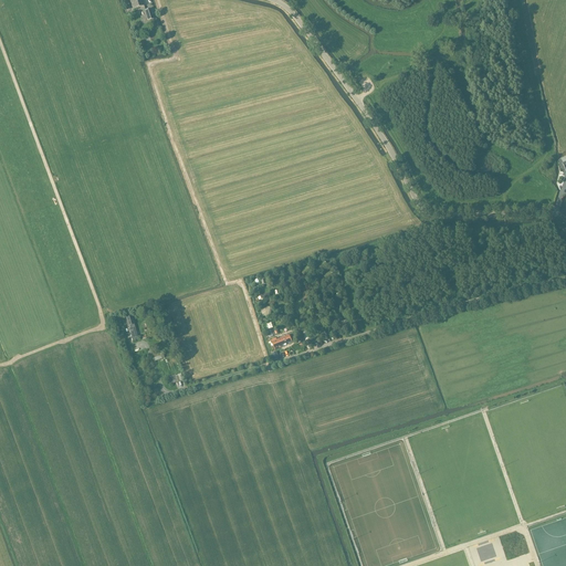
[(129,0),(133,10),(144,7),(142,0),(129,0)]
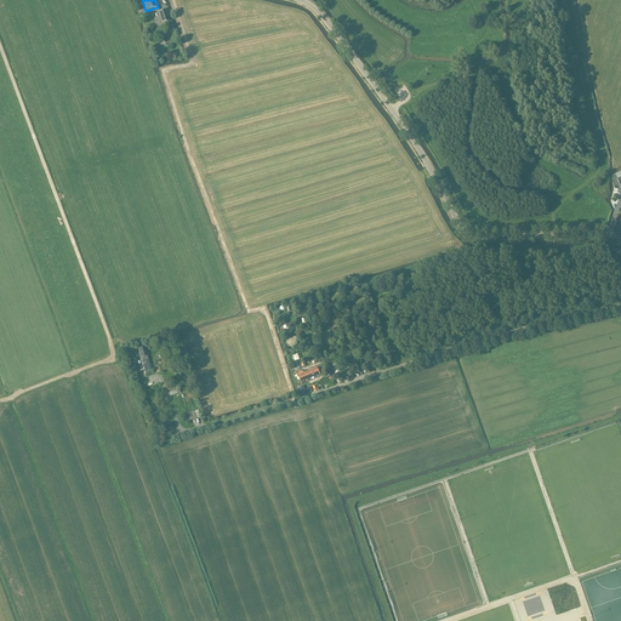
[(360,290),(355,286),(349,291),(353,296),(360,290)]
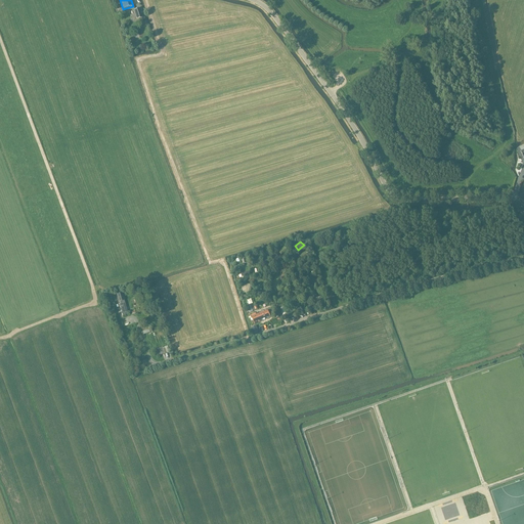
[(289,251),(285,247),(278,252),(282,256),(289,251)]
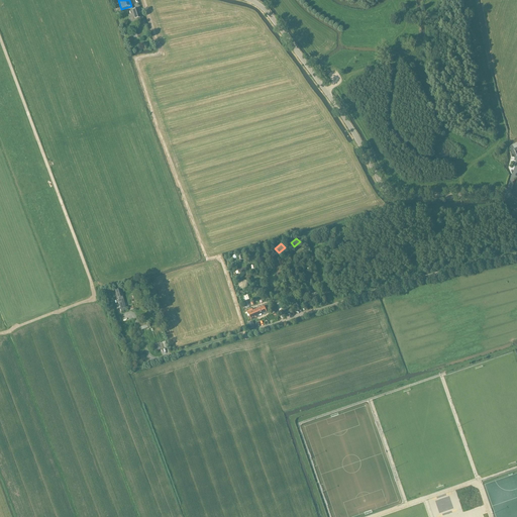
[(120,289),(115,290),(119,306),(121,312),(126,310),(124,304),(121,296),(123,296),(120,289)]
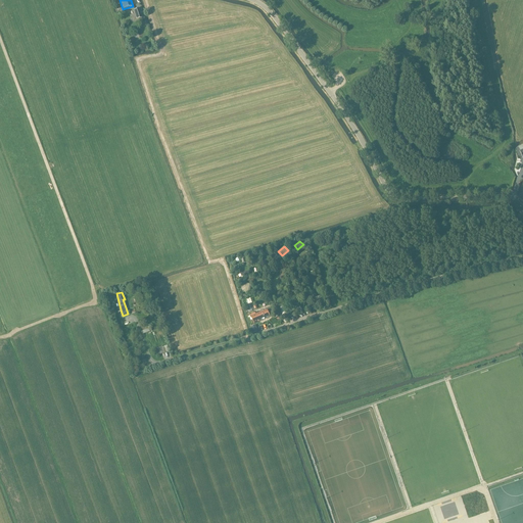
[(255,314),(250,315),(254,323),(258,322),(258,320),(270,316),(268,310),(255,315),(255,314)]
